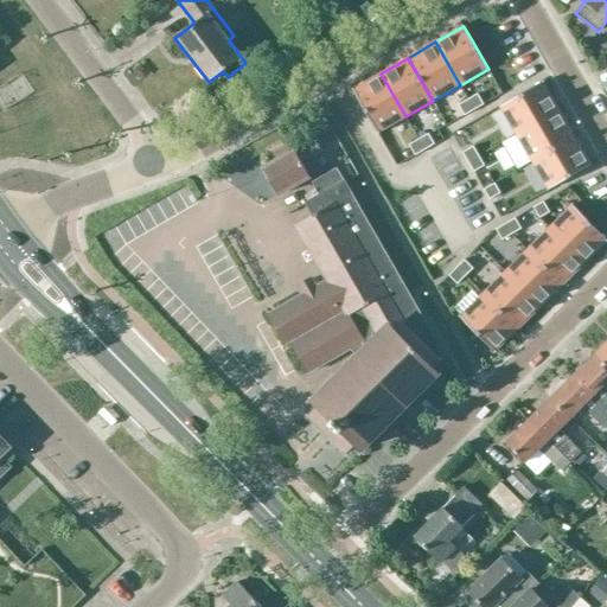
[(381,74),(352,90),(377,133),(406,116),(381,74)]
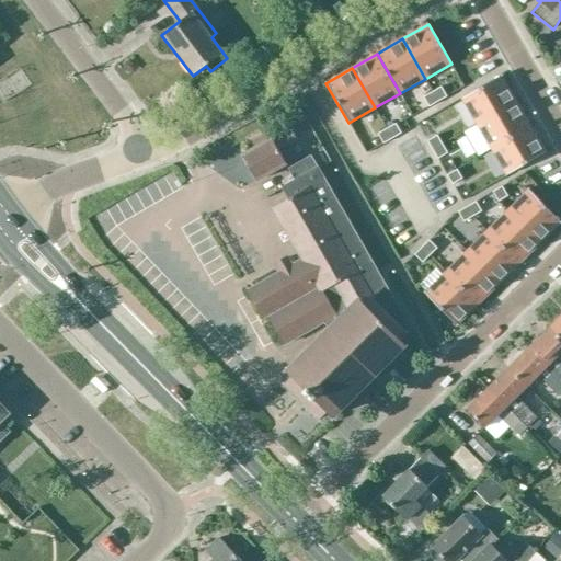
[(502,75),(461,98),(477,124),(516,101),(502,75)]
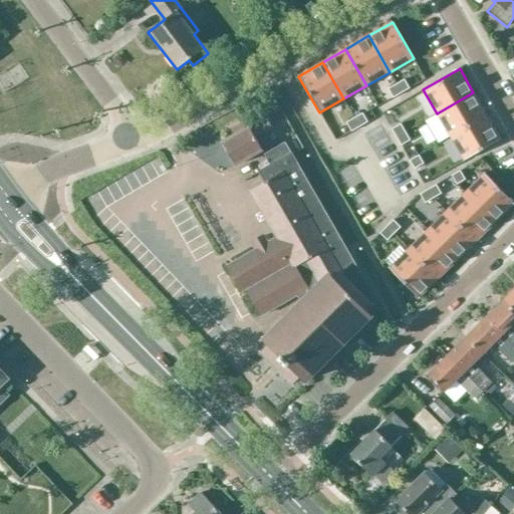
[(405,79),(397,84),(402,93),(410,88),(405,79)]
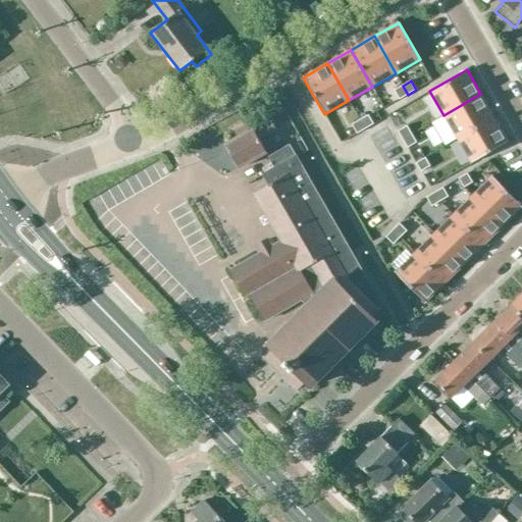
[(403,86),(394,90),(400,99),(408,95),(403,86)]
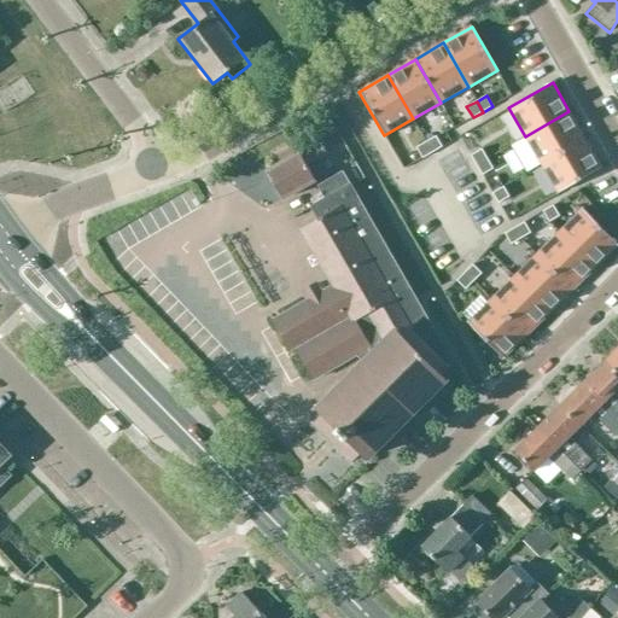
[(525,136),(511,145),(526,174),(542,164),(586,139),(569,111),(525,136)]
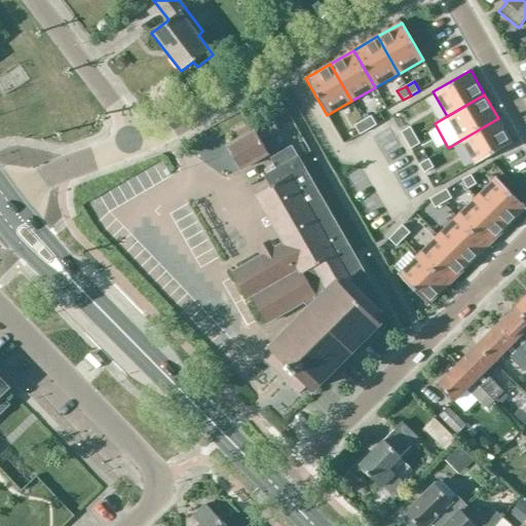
[(371,115),(363,120),(368,129),(376,124),(371,115)]
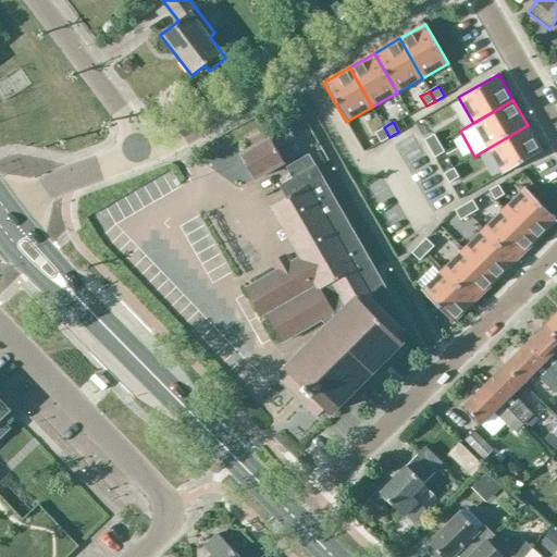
[(528,125),(489,148),(503,174),(543,151),(528,125)]
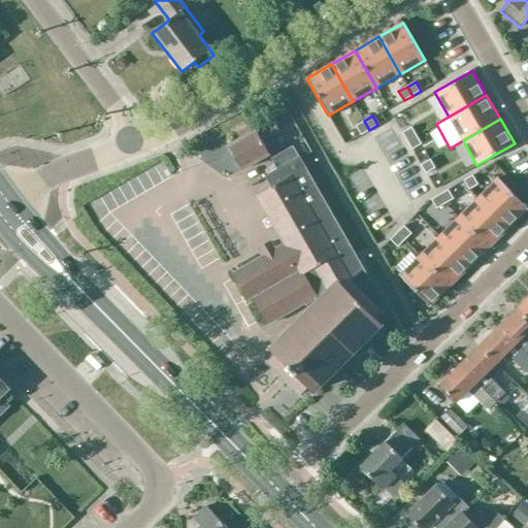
[(239,139),(229,145),(242,169),(269,154),(262,140),(278,130),(273,120),(255,130),(250,122),(234,131),(239,139)]
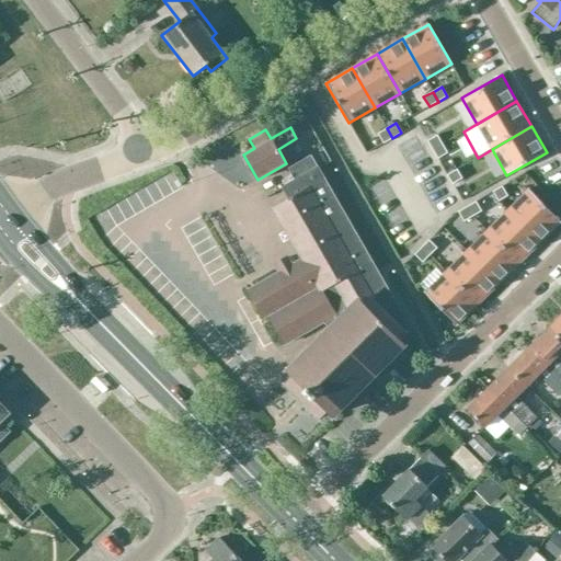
[(387,128),(378,134),(384,144),(392,138),(387,128)]
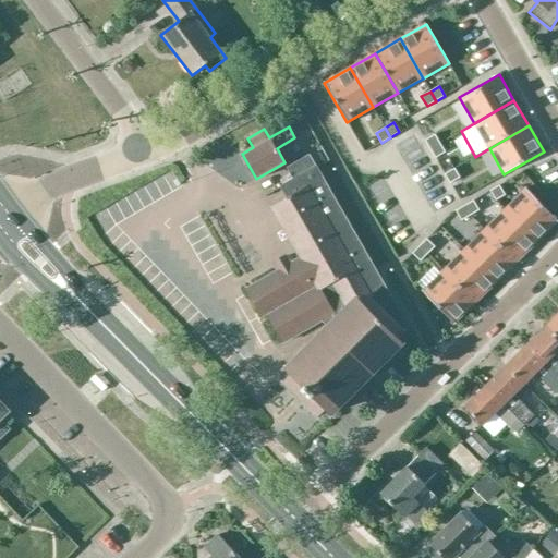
[(435,134),(425,140),(431,149),(440,143),(435,134)]
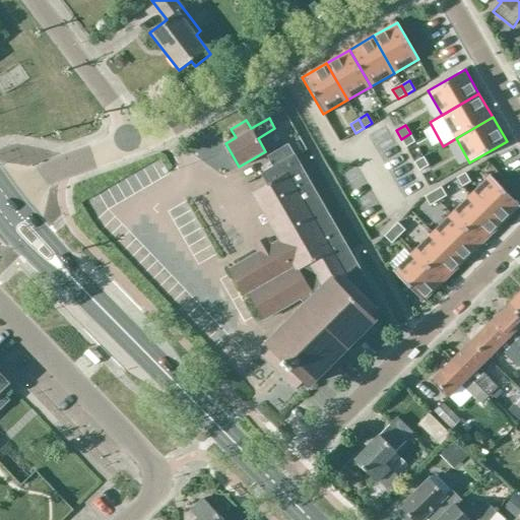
[(410,133),(401,139),(406,147),(415,142),(410,133)]
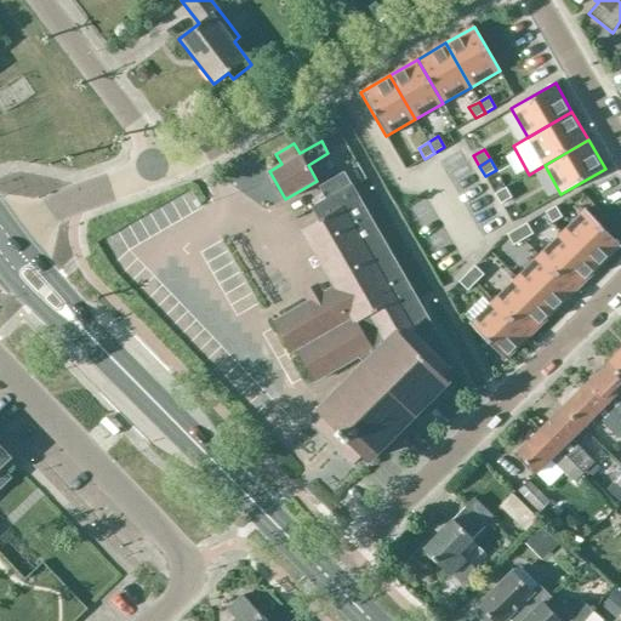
[(320,187),(319,188),(326,200),(353,184),(352,183),(346,172),(320,187)]
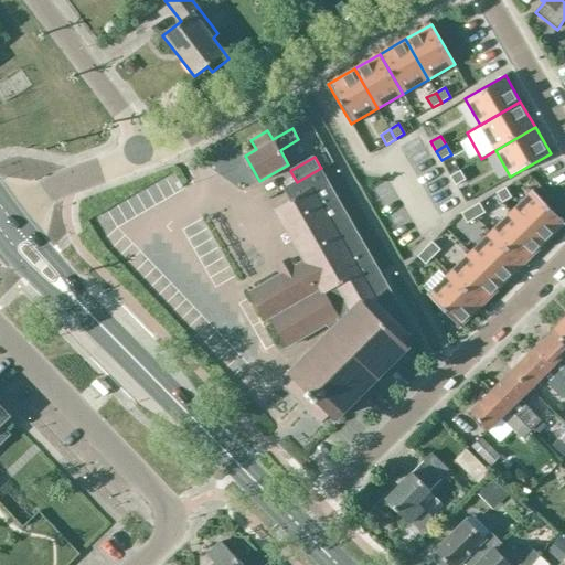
[(277,276),(249,290),(266,319),(270,316),(287,345),(326,324),(332,331),(290,374),(294,379),(288,384),(286,386),(290,392),(309,409),(316,416),(321,422),(329,413),(336,418),(407,345),(402,341),(409,332),(387,310),(396,300),(397,299),(381,272),(321,168),(297,182),(283,190),(289,201),(275,209),(305,259),(277,276)]
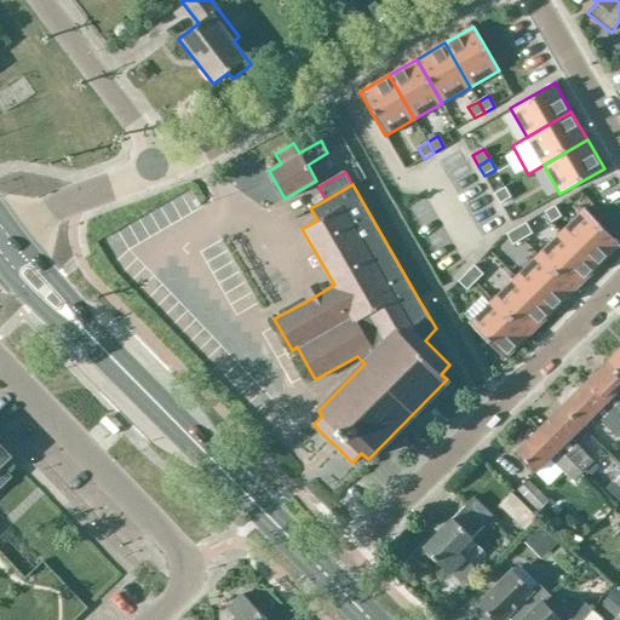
[(505,187),(494,194),(500,204),(511,197),(505,187)]
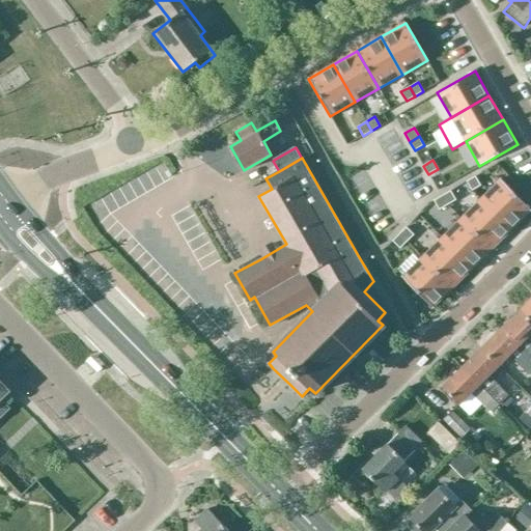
[(475,176),(467,182),(472,191),(481,186),(475,176)]
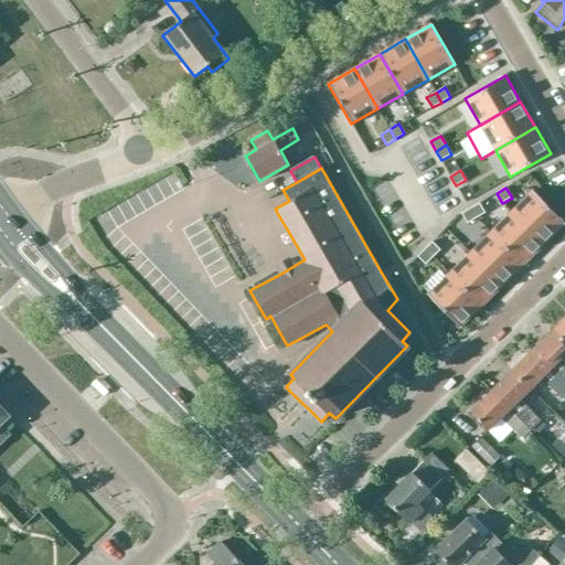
[(564,223),(533,191),(512,211),(544,244),(564,223)]
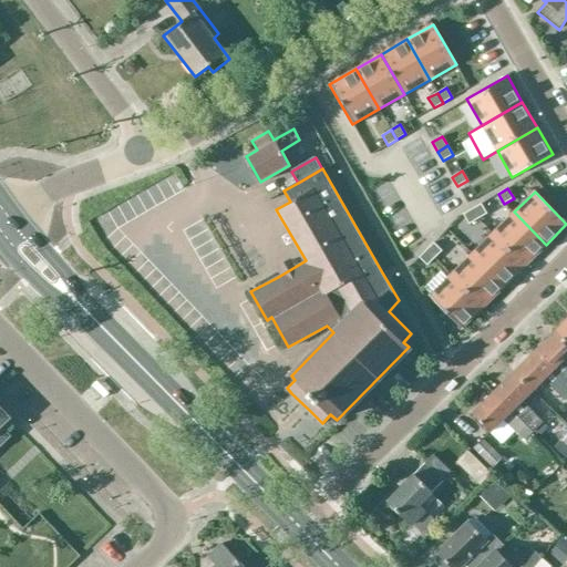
[(481,204),(472,208),(478,218),(487,214),(481,204)]
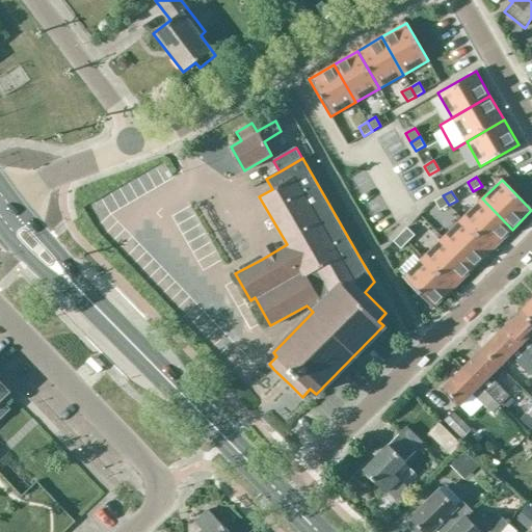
[(443,195),(434,201),(441,210),(449,205),(443,195)]
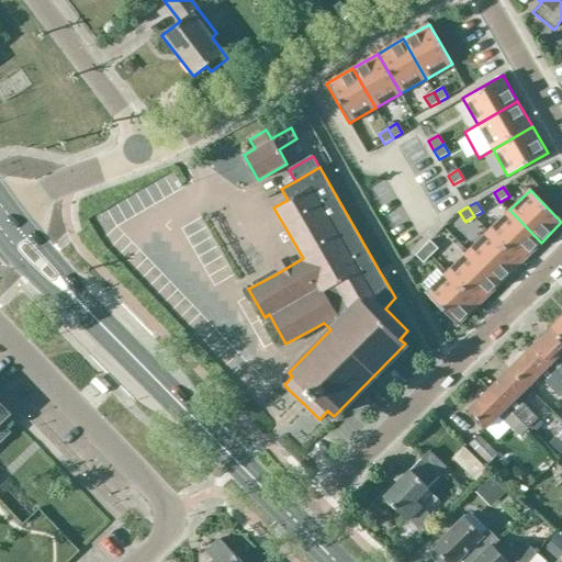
[(509,210),(489,231),(520,263),(541,243),(509,210)]
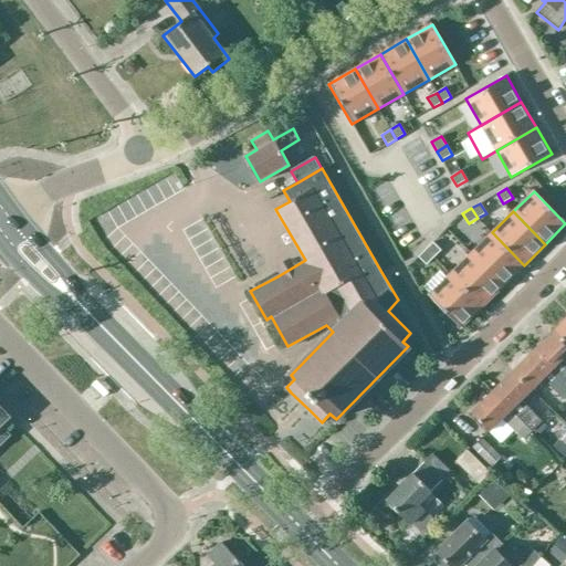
[(472,252),(471,253),(503,286),(505,285),(524,265),(492,232),(472,252)]
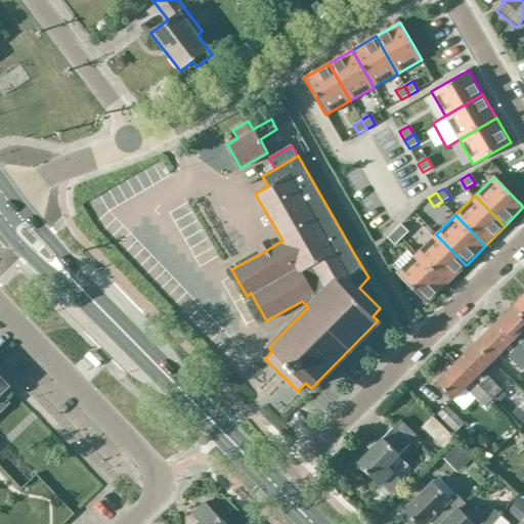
[(401,224),(394,230),(401,238),(408,231),(401,224)]
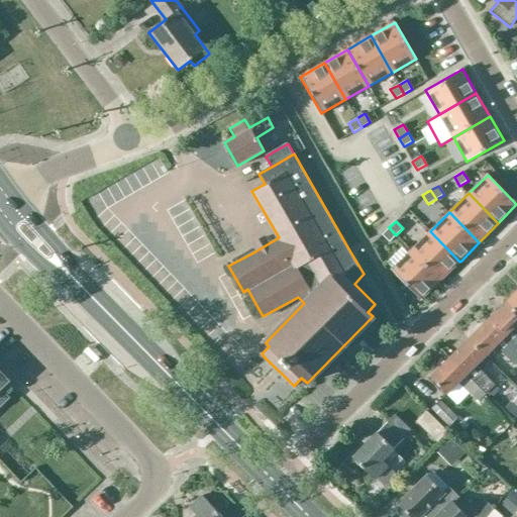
[(389,227),(382,234),(390,241),(396,235),(389,227)]
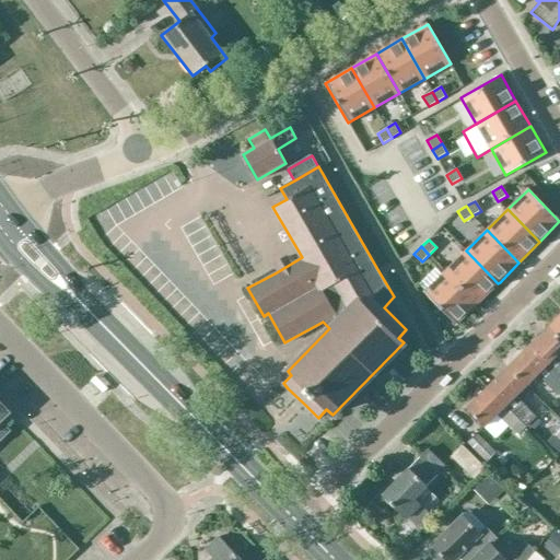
[(466,251),(445,271),(477,304),(498,283),(466,251)]
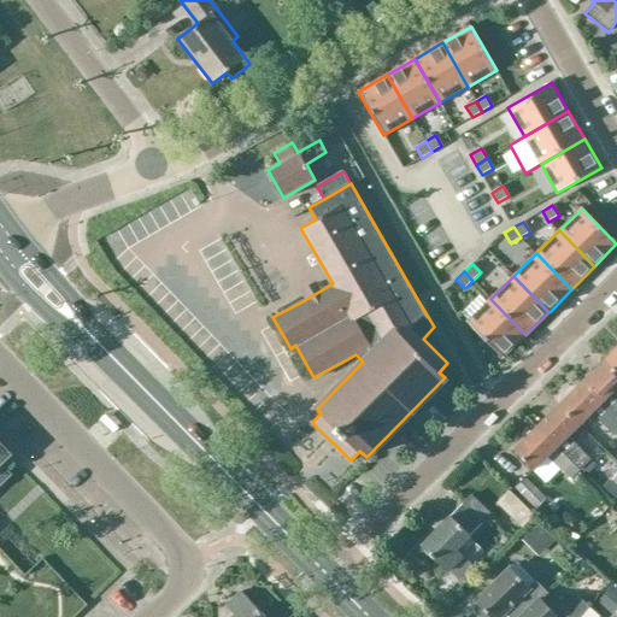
[(491,299),(468,322),(503,358),(526,335),(491,299)]
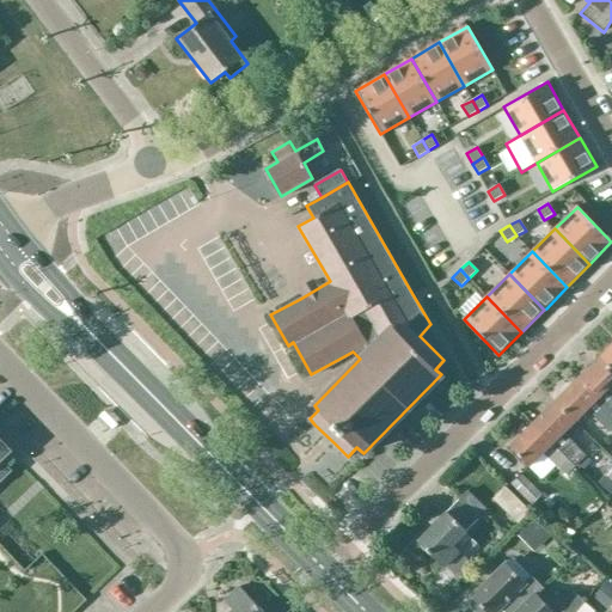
[(611,367),(603,357),(580,380),(611,412),(611,367)]
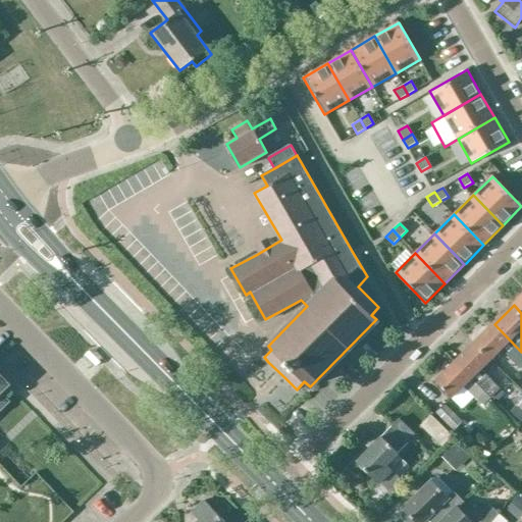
[(521,352),(494,324),(475,344),(491,361),(502,351),(519,368),(521,365),(521,352)]
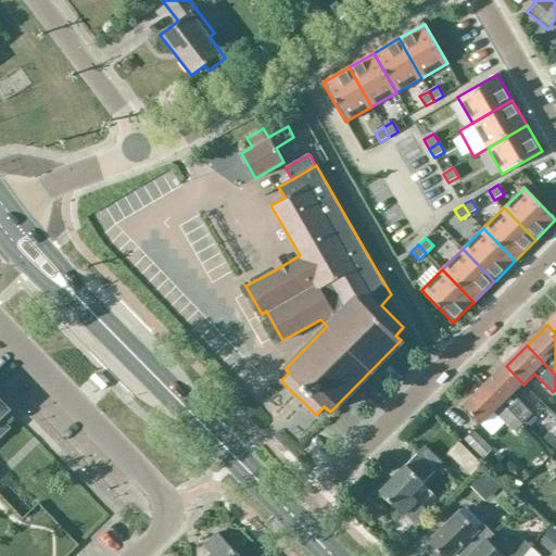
[(487,386),(522,422),(529,429),(538,420),(513,394),(523,384),(506,366),(487,386)]
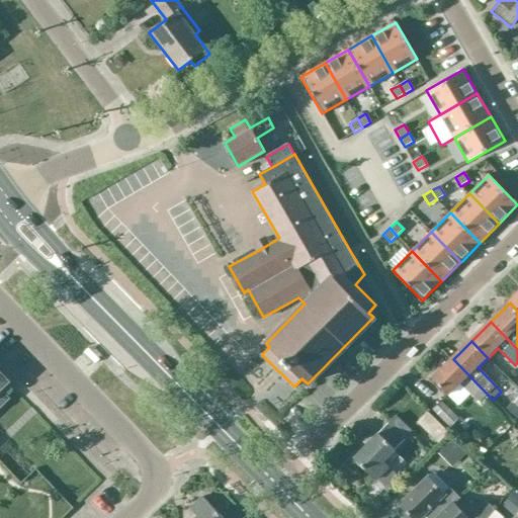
[(487,394),(453,359),(433,378),(449,396),(460,384),(468,393),(469,392),(479,401),(487,394)]
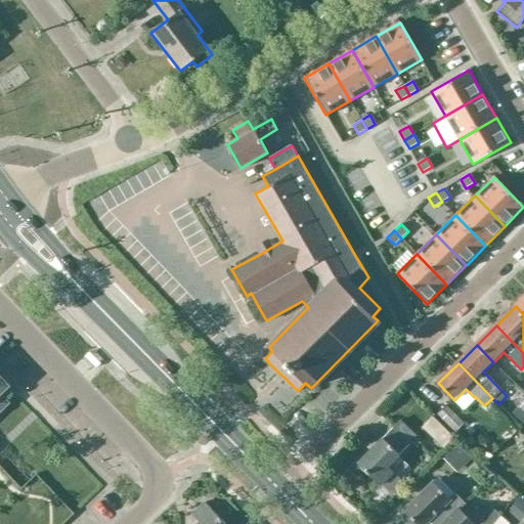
[(464,423),(446,405),(438,413),(455,431),(464,423)]
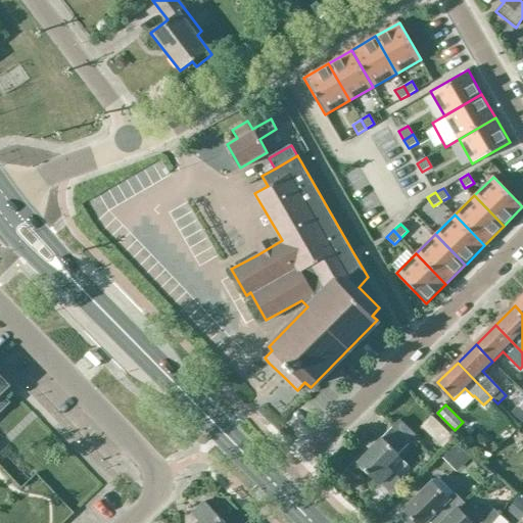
[(418,414),(409,426),(433,444),(442,432),(418,414)]
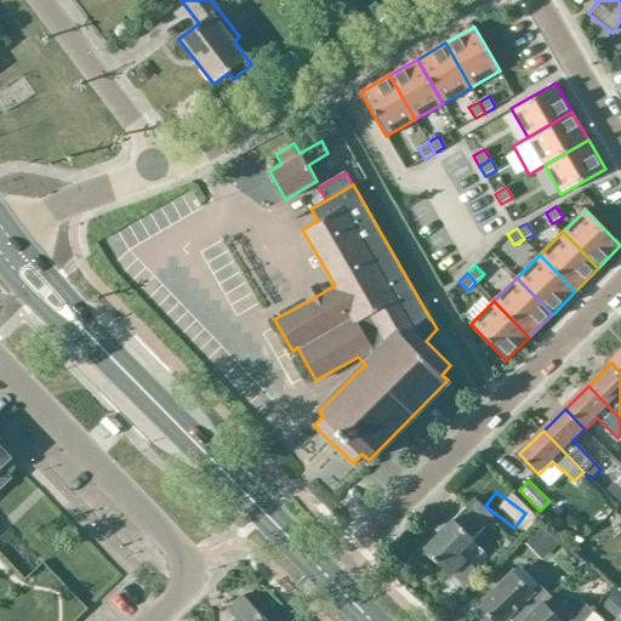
[(443,530),(425,550),(428,553),(427,554),(438,565),(439,564),(450,575),(451,574),(462,585),(477,569),(471,563),(467,559),(479,547),(472,540),(494,518),(473,499),(448,525),(444,520),(444,519),(436,528),(436,529),(438,527),(443,530)]
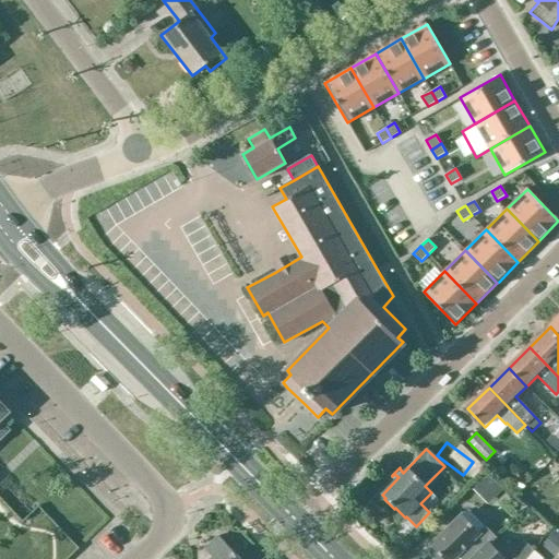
[(489,475),(474,490),(488,503),(502,489),(489,475)]
